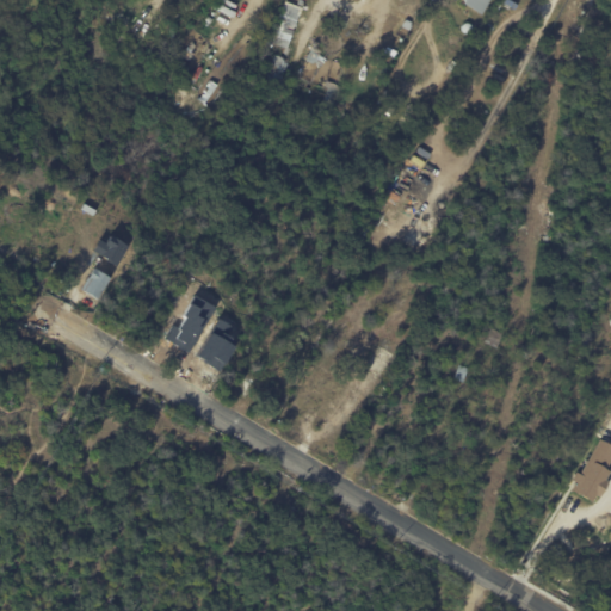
[(292,0),(275,47),(267,43),(284,0),(292,0)]
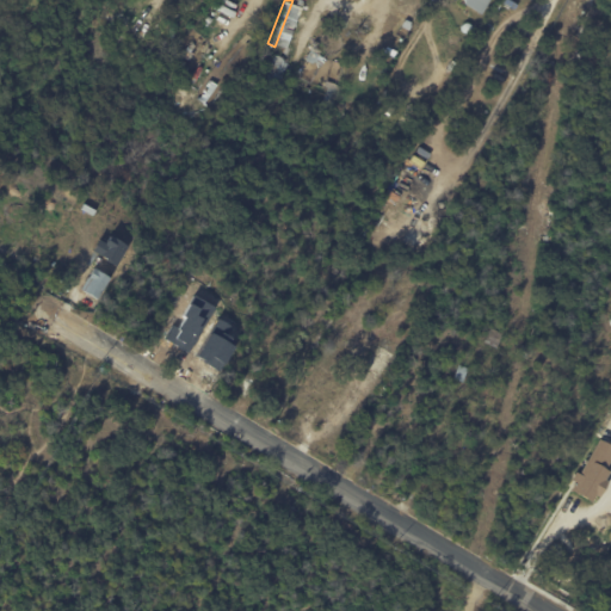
[(480,14),(487,0),(462,0),(461,2),(480,14)]
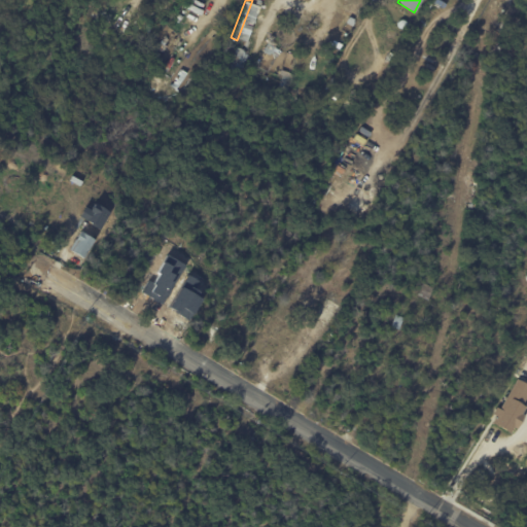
[(268,43),(275,46),(272,55),(265,53),(268,43)]
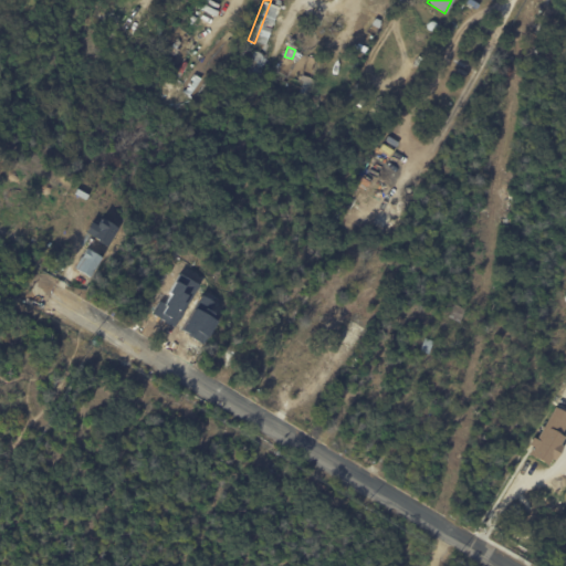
[(268,55),(258,81),(244,75),(254,51),(268,55)]
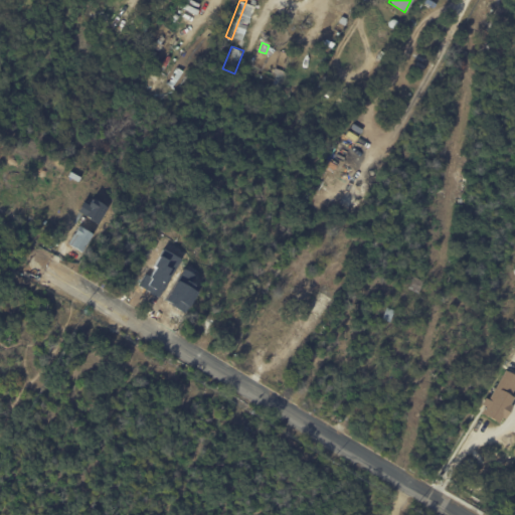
[(277,73),(286,76),(280,93),(271,90),(277,73)]
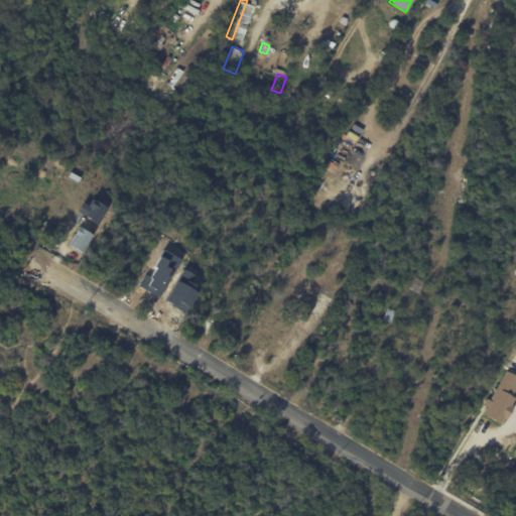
[(151,256),(160,242),(165,245),(162,251),(159,250),(157,253),(159,255),(156,259),(151,256)]
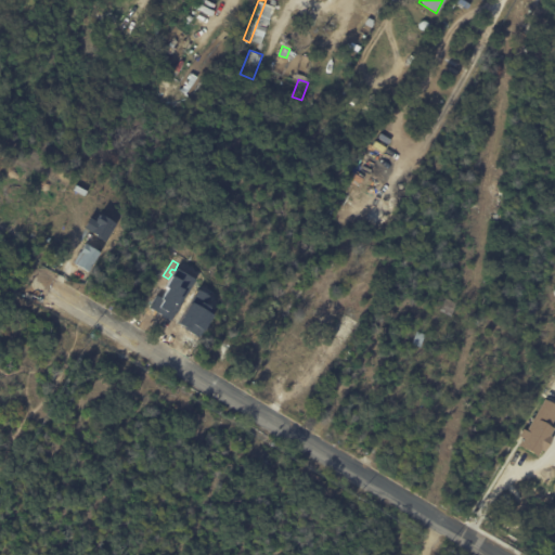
[(447,298),(457,304),(452,317),(440,311),(447,298)]
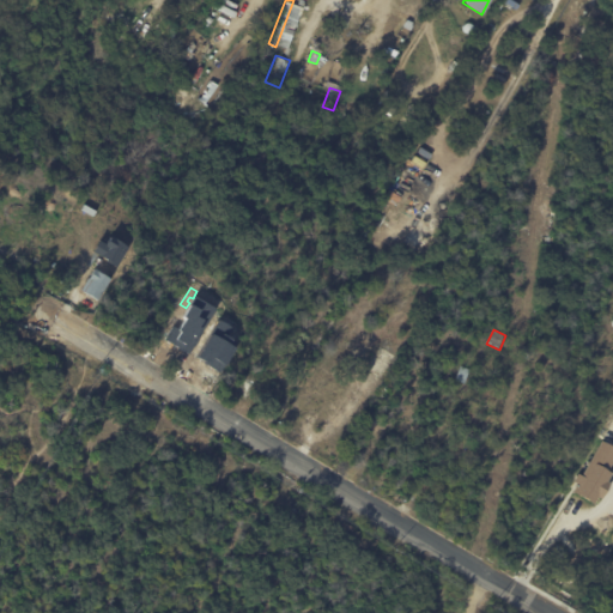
[(525,346),(533,352),(528,359),(520,354),(525,346)]
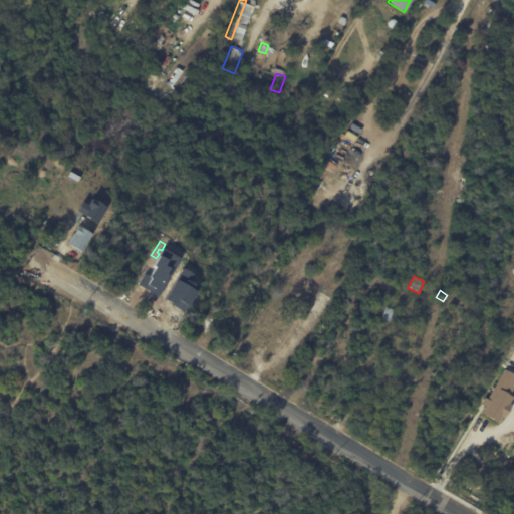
[(394,310),(390,322),(381,319),(386,307),(394,310)]
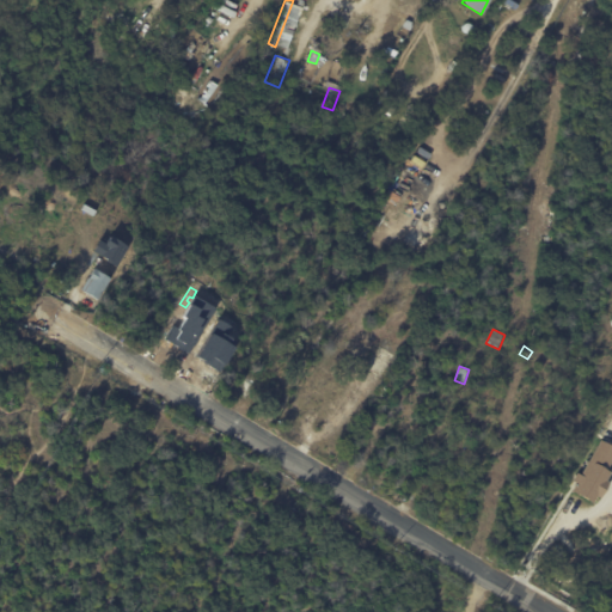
[(479,432),(476,448),(463,446),(466,429),(479,432)]
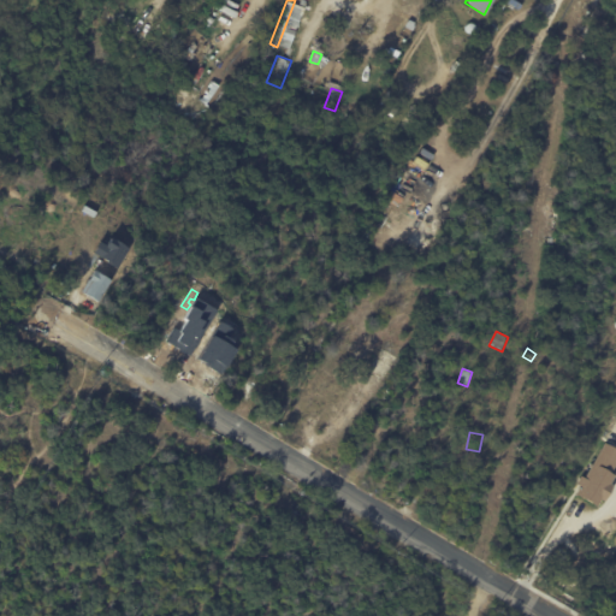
[(574,495),(598,507),(614,477),(610,473),(615,461),(615,449),(602,442),(574,495)]
